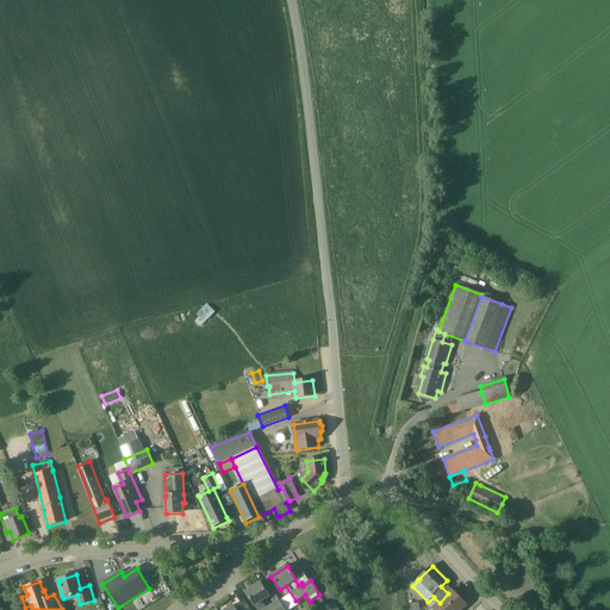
[(269,596),(261,583),(246,593),(256,609),(285,609),(279,601),(267,609),(262,602),(269,596)]
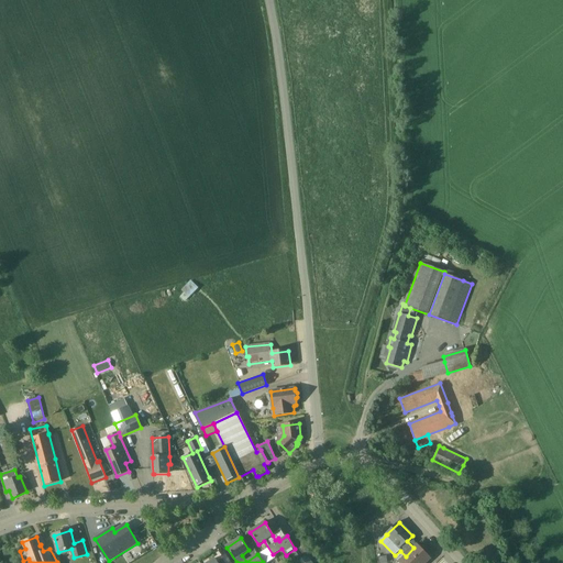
[(424,562),(430,559),(418,544),(414,548),(406,556),(399,562),(424,562)]
